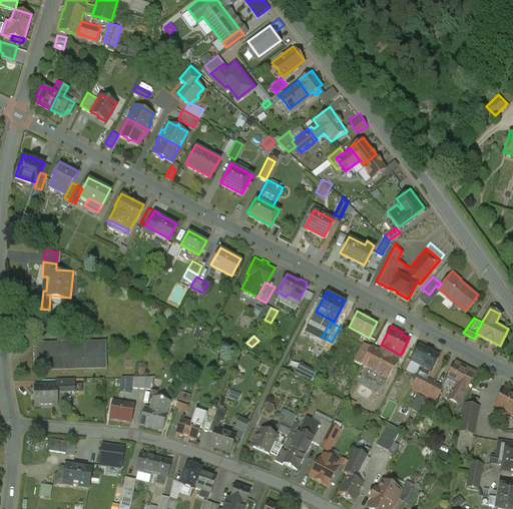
[(106,339),(34,341),(35,368),(106,366),(106,339)]
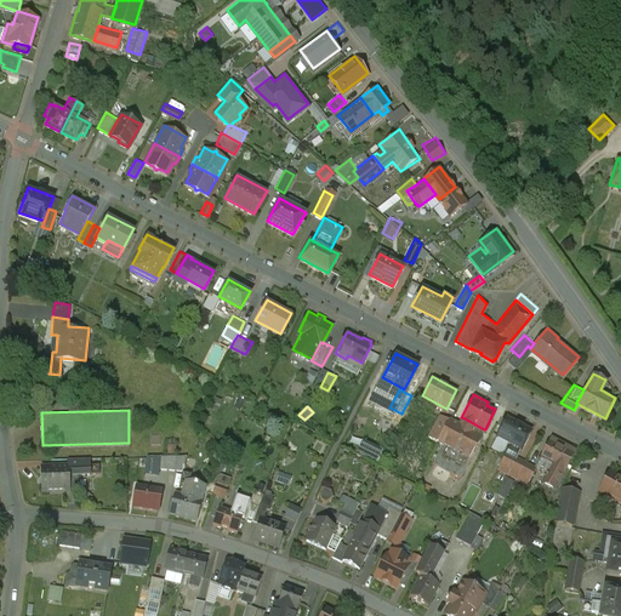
[(440,412),(428,434),(438,439),(450,417),(440,412)]
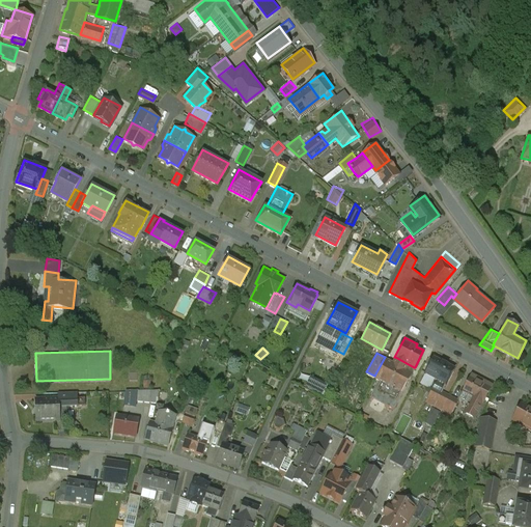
[(324,392),(328,382),(310,373),(316,360),(304,355),(294,379),(324,392)]
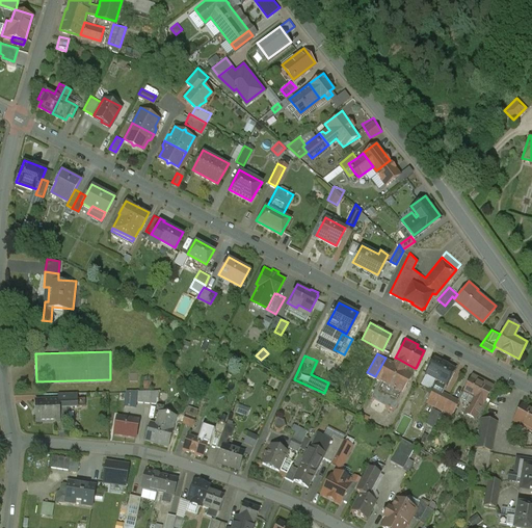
[(395,360),(388,355),(387,359),(386,358),(375,376),(380,379),(402,391),(403,391),(413,372),(415,368),(396,358),(395,360)]
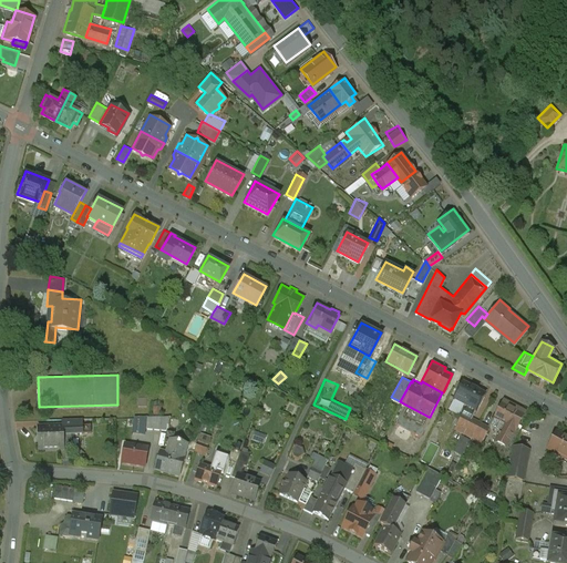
[(485,391),(463,379),(453,397),(466,403),(475,409),(485,391)]
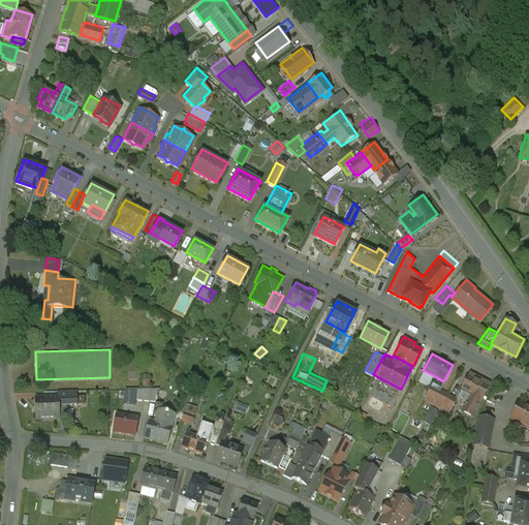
[(490,381),(470,371),(459,391),(460,391),(461,389),(470,394),(466,401),(464,400),(463,401),(466,403),(463,408),(472,413),(490,381)]
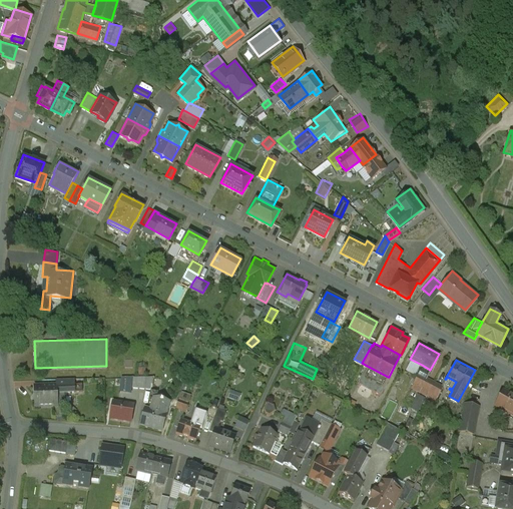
[(422,365),(411,386),(419,390),(423,381),(424,382),(426,377),(430,370),(422,365)]
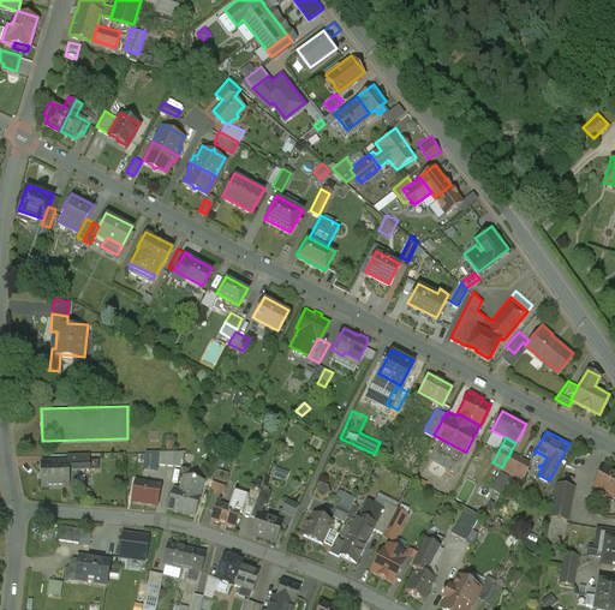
[(465,452),(440,438),(430,458),(455,471),(465,452)]
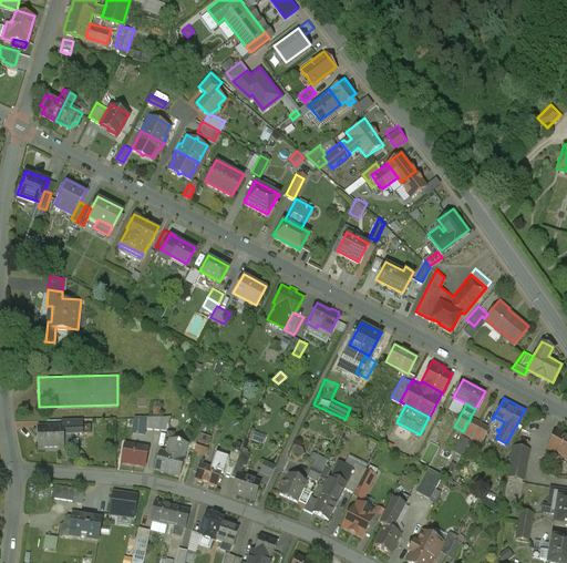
[(169,415),(146,415),(145,426),(167,428),(169,415)]
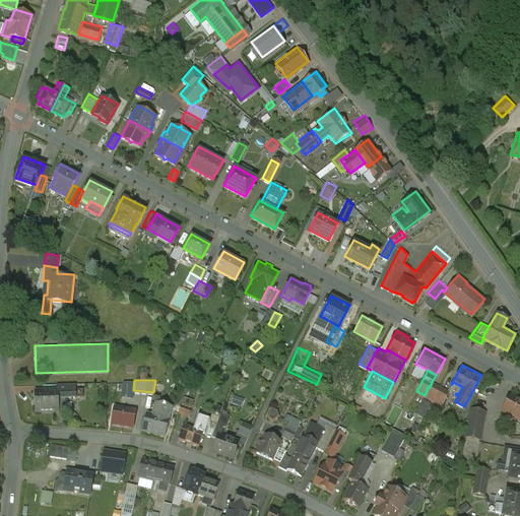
[(74,382),(57,382),(58,388),(58,395),(59,395),(72,395),(73,395),(83,394),(83,387),(75,388),(74,382)]
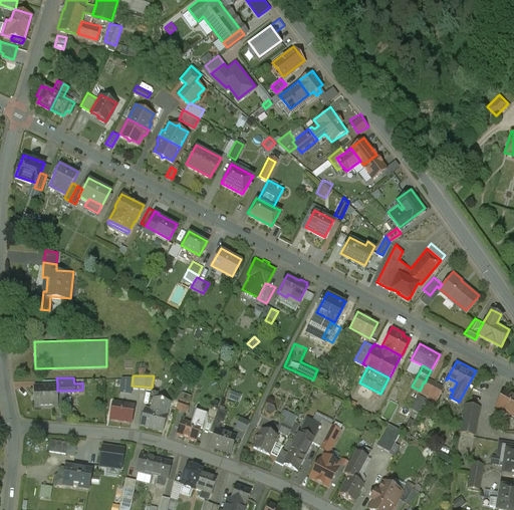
[(425,383),(424,381),(420,391),(427,395),(429,391),(434,380),(429,377),(427,377),(425,383)]
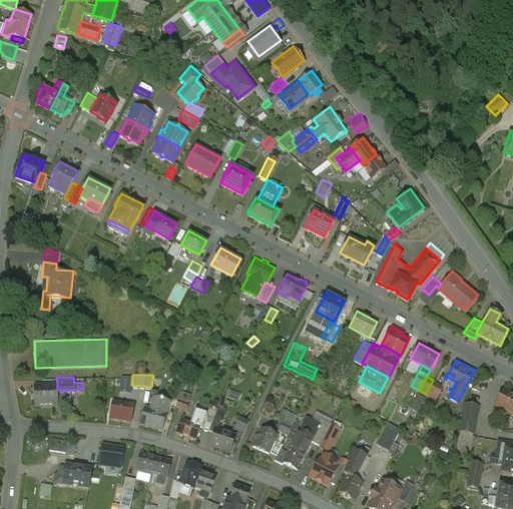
[(443,385),(433,380),(428,390),(433,392),(431,396),(436,398),(443,385)]
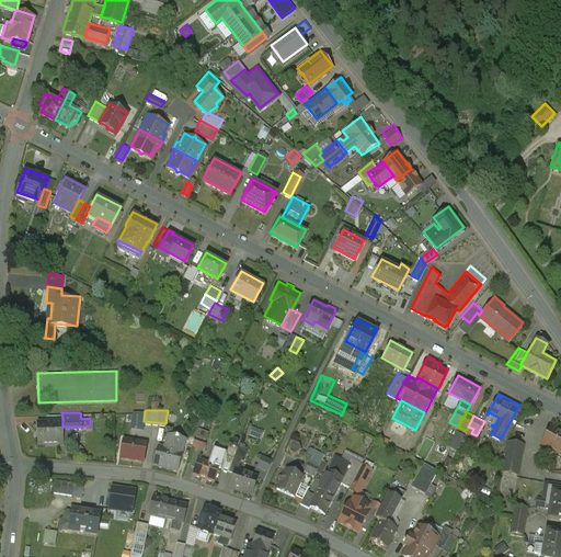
[(63,419),(37,419),(37,442),(60,441),(63,441),(63,427),(63,419)]
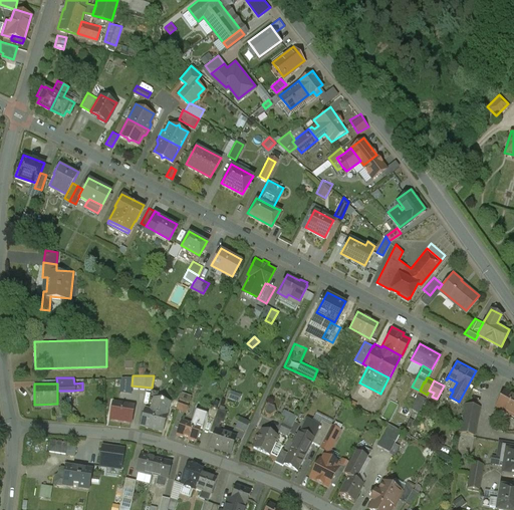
[(231,387),(228,394),(239,398),(242,391),(231,387)]
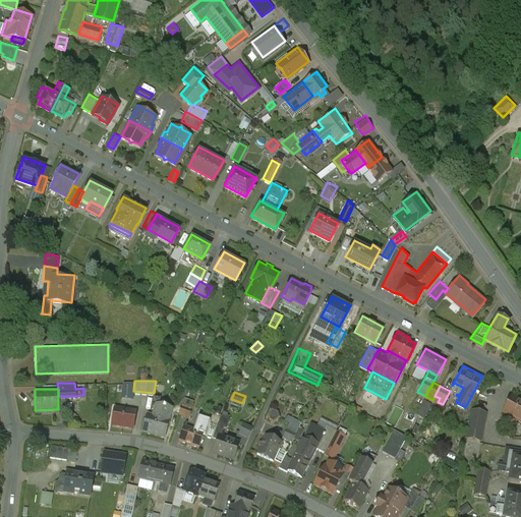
[(520,399),(511,394),(503,409),(520,418),(520,399)]
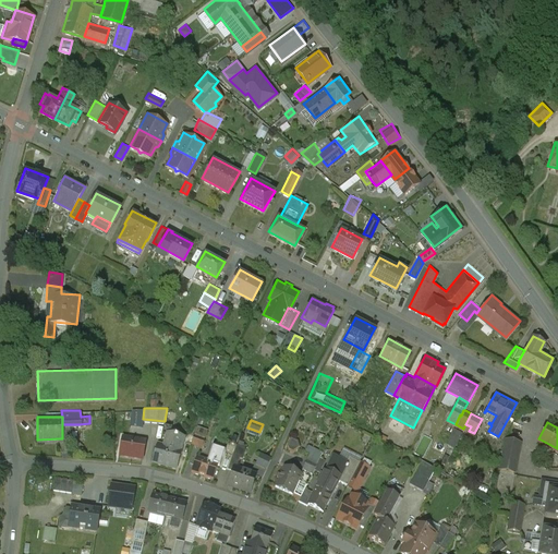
[(207,430),(196,425),(194,432),(205,436),(207,430)]
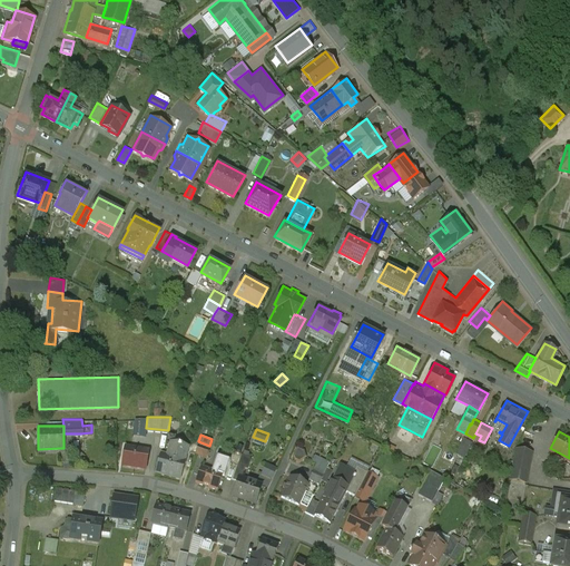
[(209,446),(198,441),(195,450),(206,455),(209,446)]
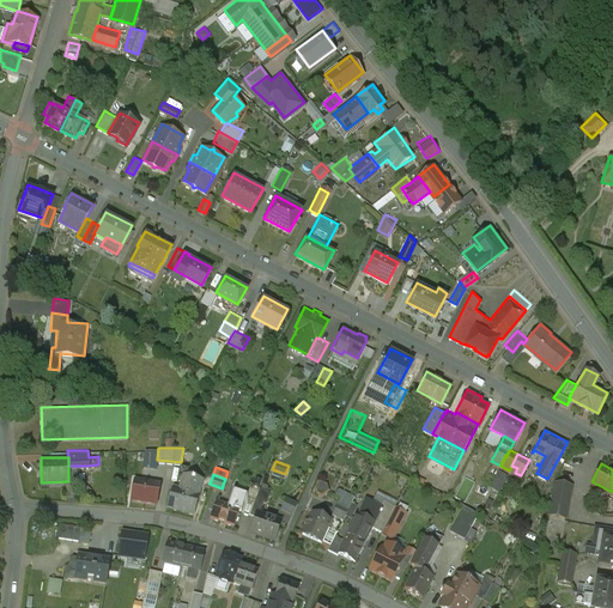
[(192,478),(184,475),(182,486),(174,485),(168,505),(193,511),(201,478),(193,475),(192,478)]
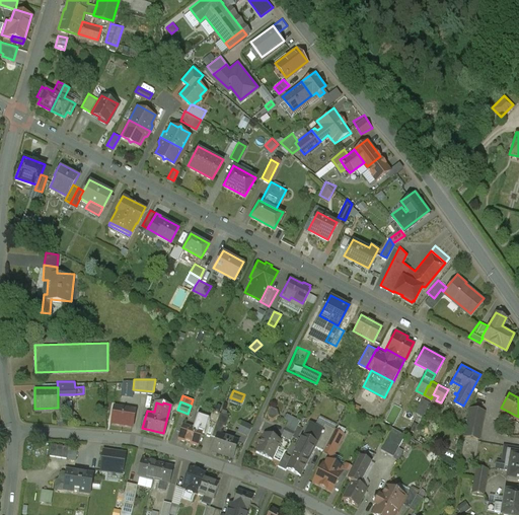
[(125,406),(115,403),(112,421),(132,424),(135,408),(133,407),(133,405),(125,403),(125,406)]
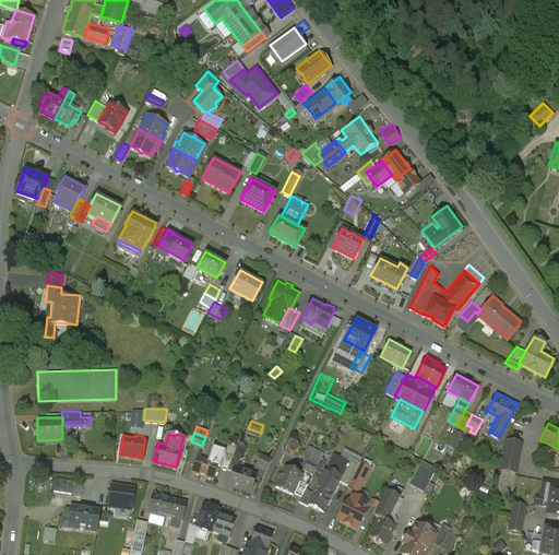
[(518,471),(523,439),(506,436),(500,468),(518,471)]
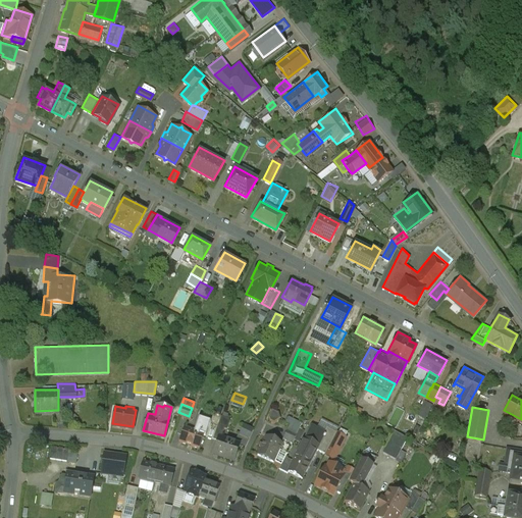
[(76,416),(70,412),(66,419),(71,423),(76,416)]
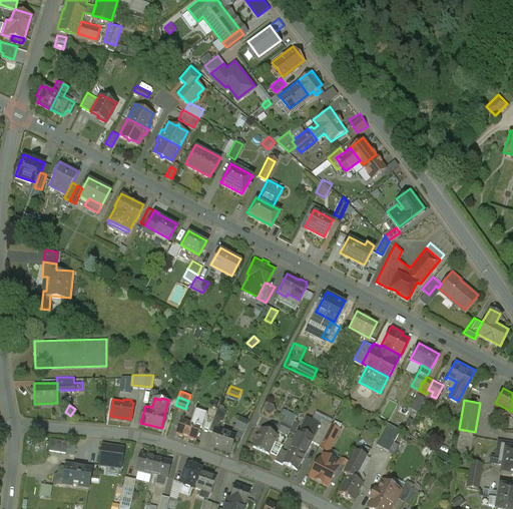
[(297,413),(283,407),(281,412),(285,415),(283,419),(292,423),(297,413)]
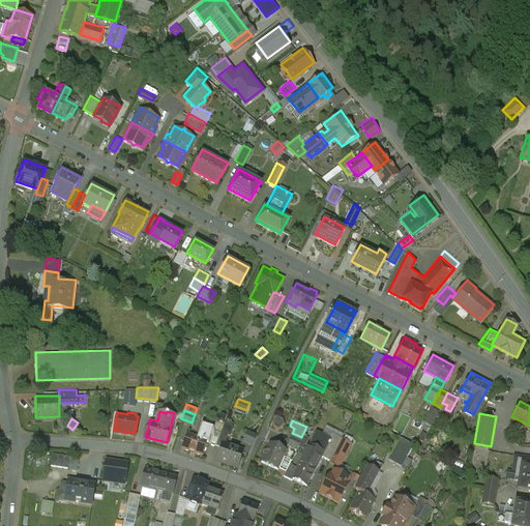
[(213,426),(202,421),(197,435),(207,438),(206,439),(209,439),(213,426)]
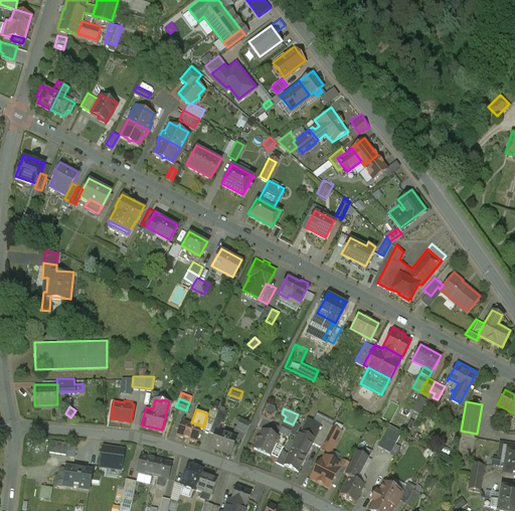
[(235,423),(245,428),(249,417),(239,413),(235,423)]
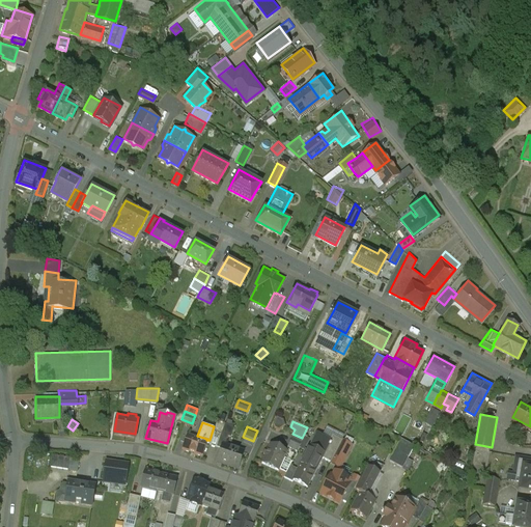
[(228,431),(222,428),(220,432),(221,433),(217,443),(222,445),(223,442),(224,442),(228,431)]
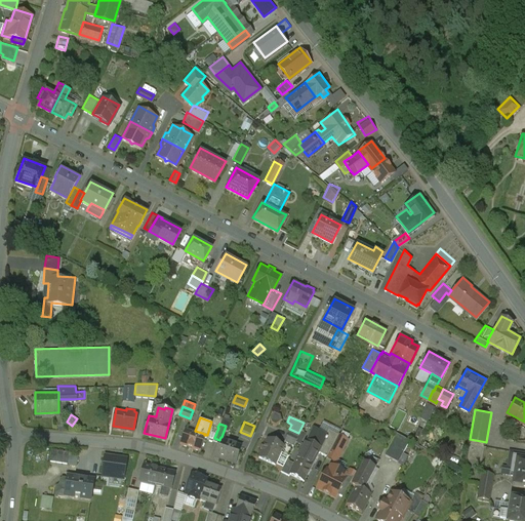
[(294,461),(289,471),(290,471),(304,478),(318,449),(326,454),(337,433),(329,428),(327,432),(313,425),(294,461)]
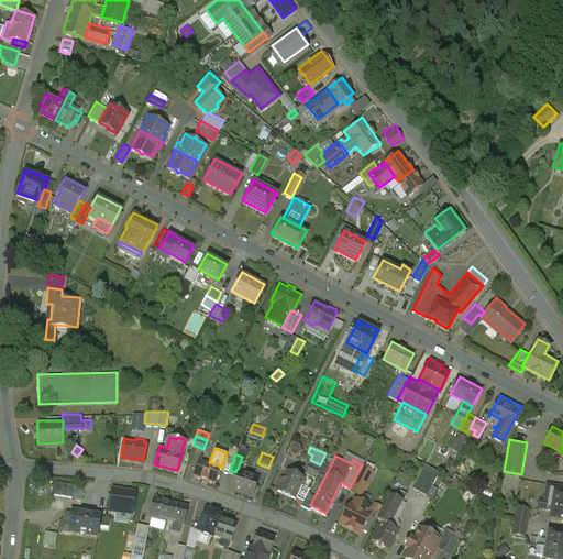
[(209,462),(199,459),(194,474),(214,481),(219,467),(220,466),(209,462)]
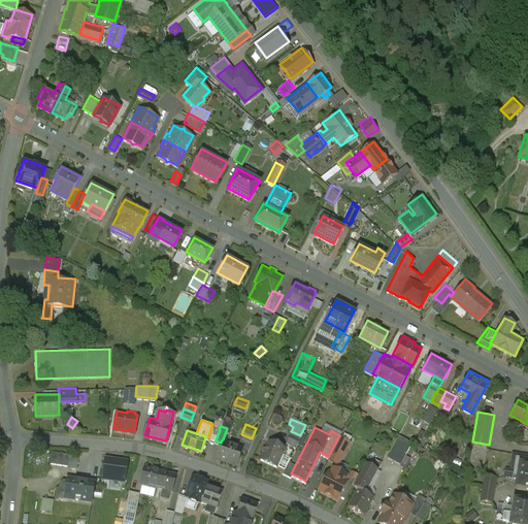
[(300,435),(291,431),(287,440),(295,445),(300,435)]
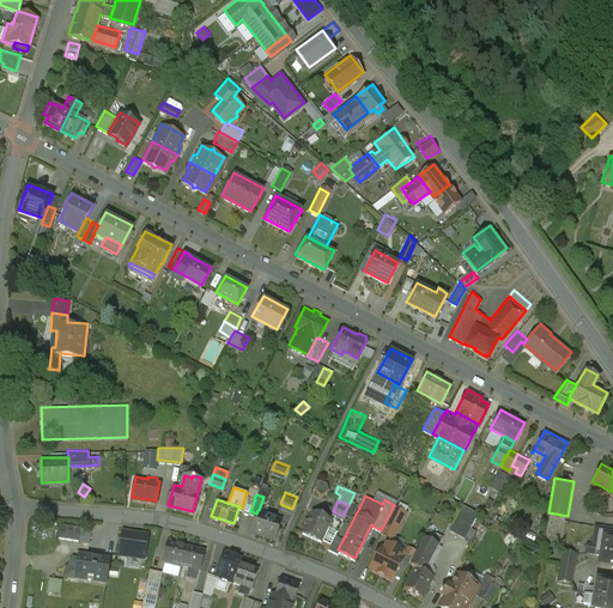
[(478,511),(462,503),(449,528),(465,536),(478,511)]
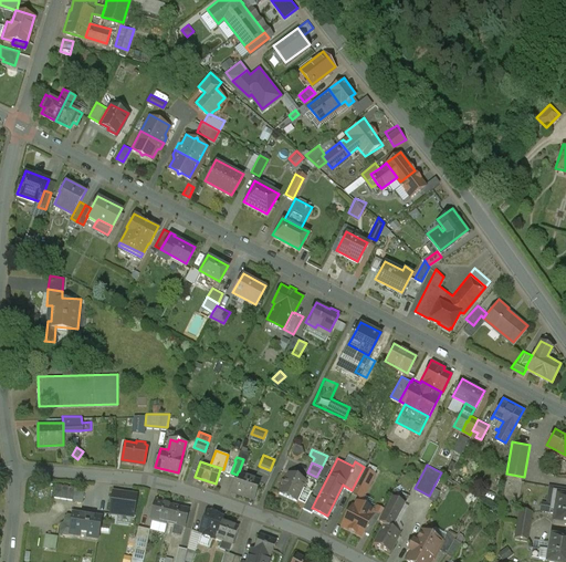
[(364,467),(352,490),(359,493),(362,495),(367,485),(368,485),(375,471),(364,467)]
